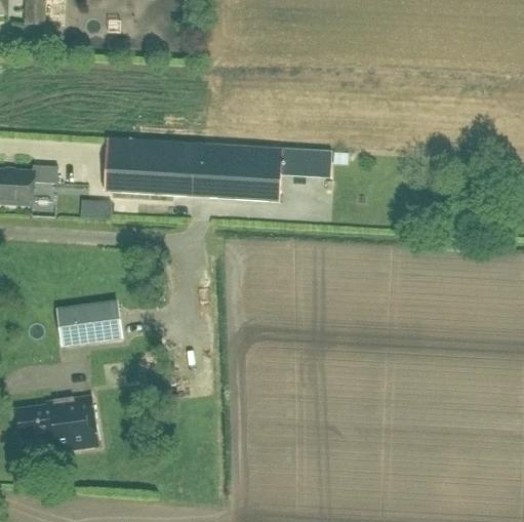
[(53,25),(54,0),(25,0),(25,24),(53,25)]
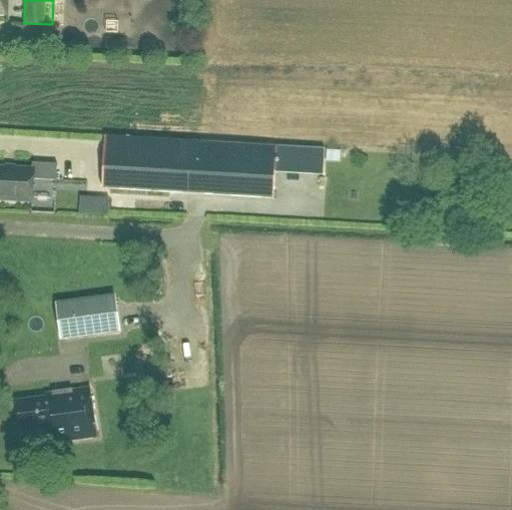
[(101,134),(100,154),(104,154),(102,185),(272,196),(275,144),(101,134)]
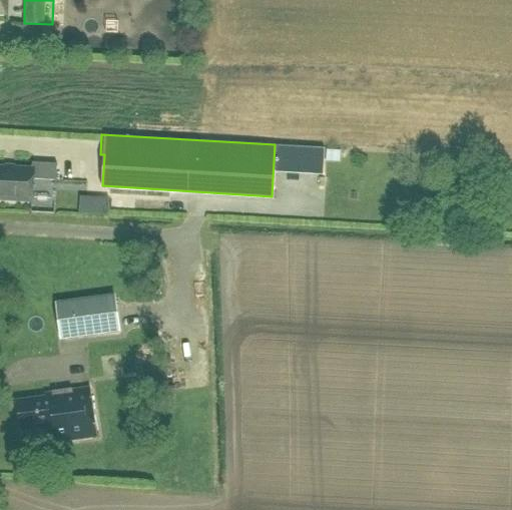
[(276,145),(274,169),(322,172),(324,148),(276,145)]
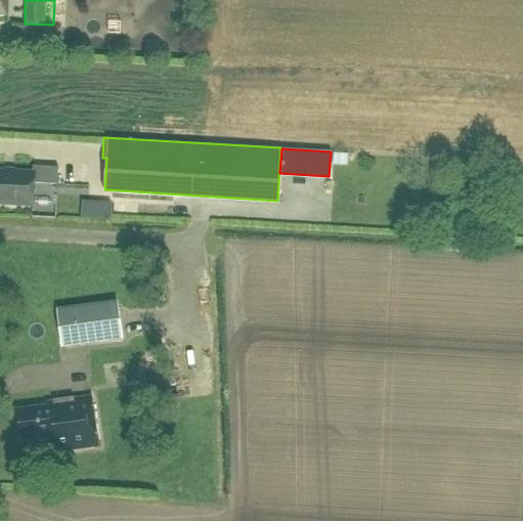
[(56,182),(57,166),(33,164),(32,171),(0,168),(0,202),(32,204),(33,181),(56,182)]
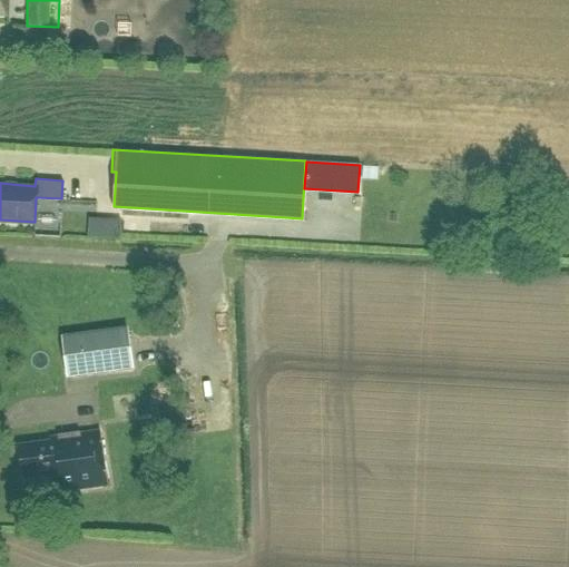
[(133,365),(127,325),(59,334),(65,374),(133,365)]
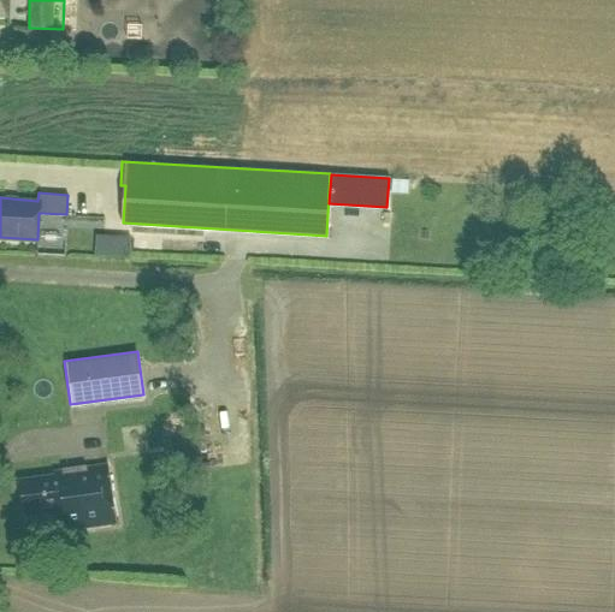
[(116,522),(107,463),(53,470),(53,475),(21,480),(25,514),(63,507),(65,529),(116,522)]
